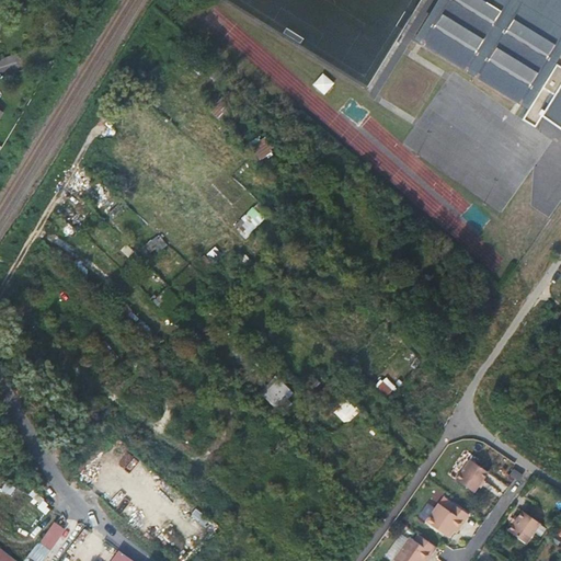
[(560,0),(432,0),(410,34),(518,103),(560,36),(560,0)]
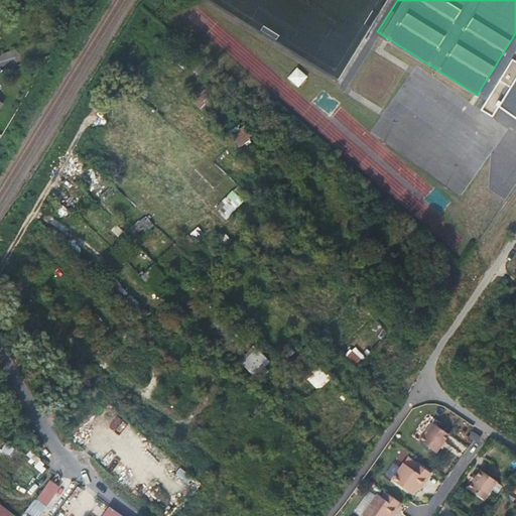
[(515,33),(477,95),(484,100),(478,110),(490,117),(496,106),(515,119),(515,33)]
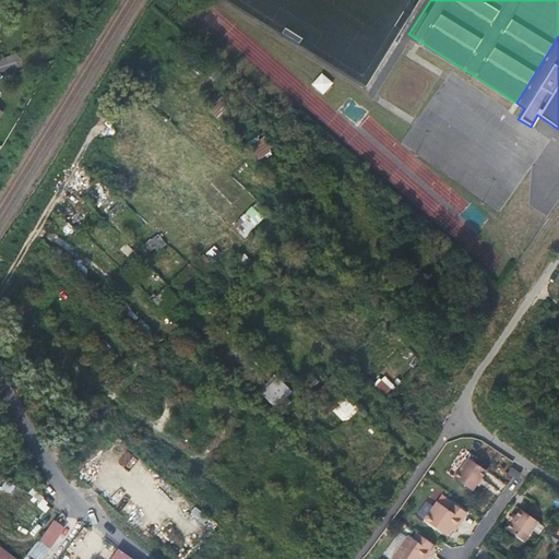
[(323,73),(312,84),(323,95),(334,83),(323,73)]
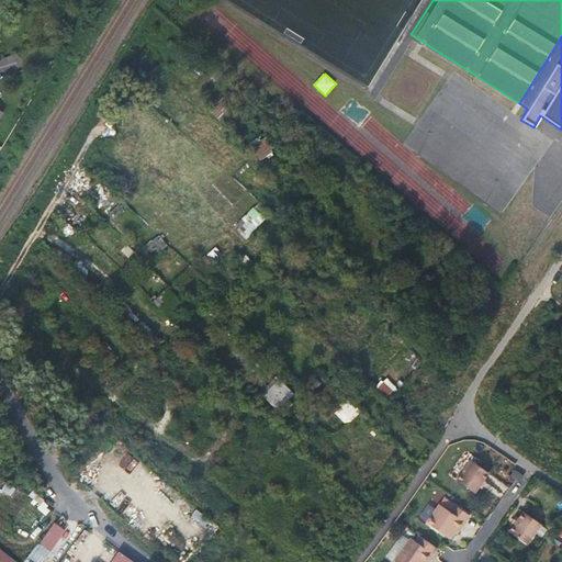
[(253,146),(262,160),(276,153),(266,138),(253,146)]
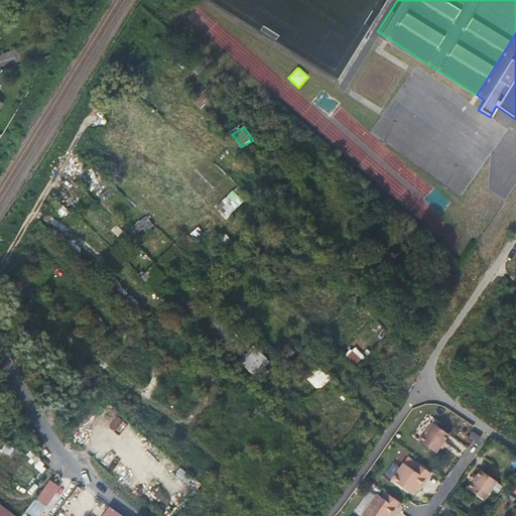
[(461,195),(470,181),(444,163),(435,176),(461,195)]
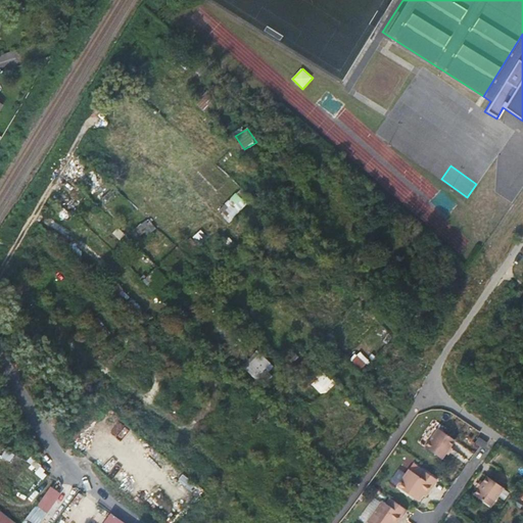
[(102,183),(97,188),(105,195),(110,190),(102,183)]
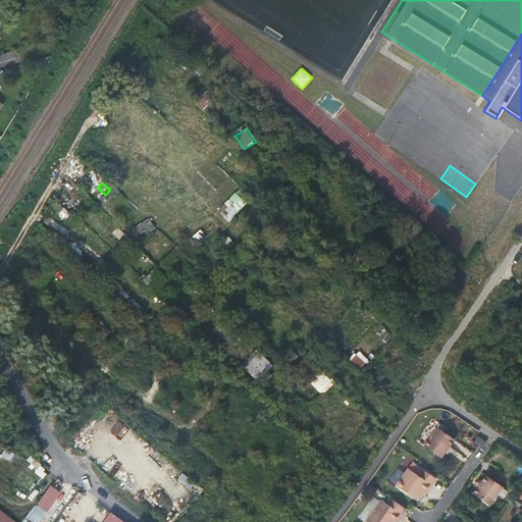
[(232,206),(227,201),(223,205),(228,210),(232,206)]
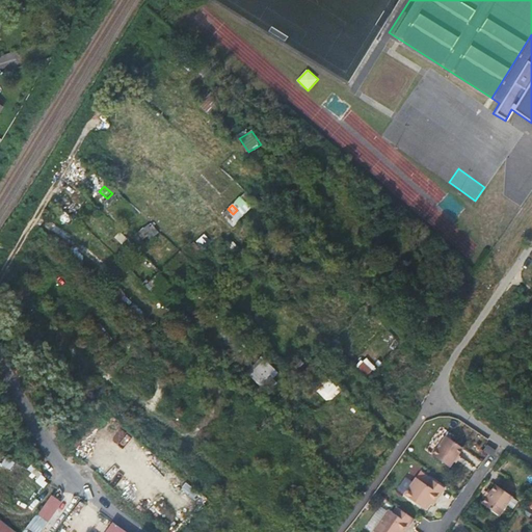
[(143,246),(159,232),(151,222),(134,237),(143,246)]
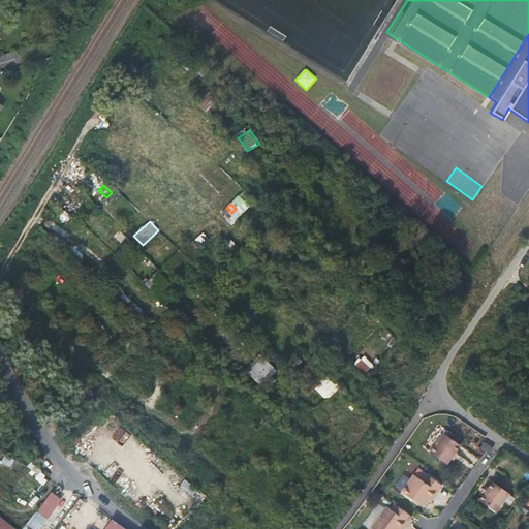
[(194,244),(197,248),(207,238),(204,235),(194,244)]
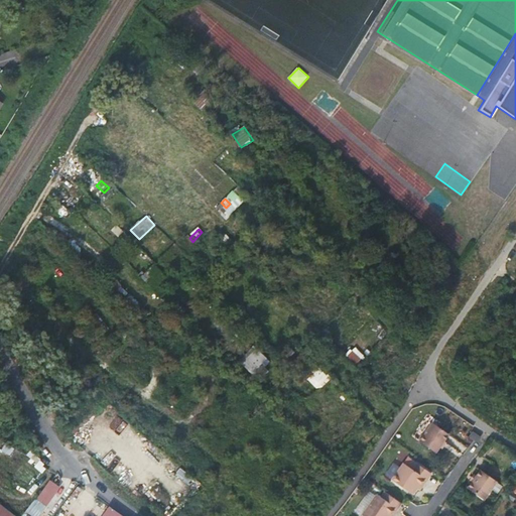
[(219,238),(207,249),(211,253),(224,243),(219,238)]
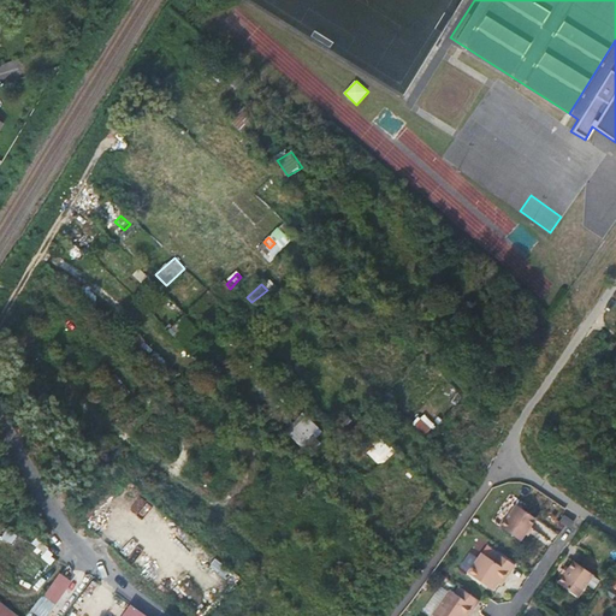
[(303,450),(321,430),(302,413),(285,432),(303,450)]
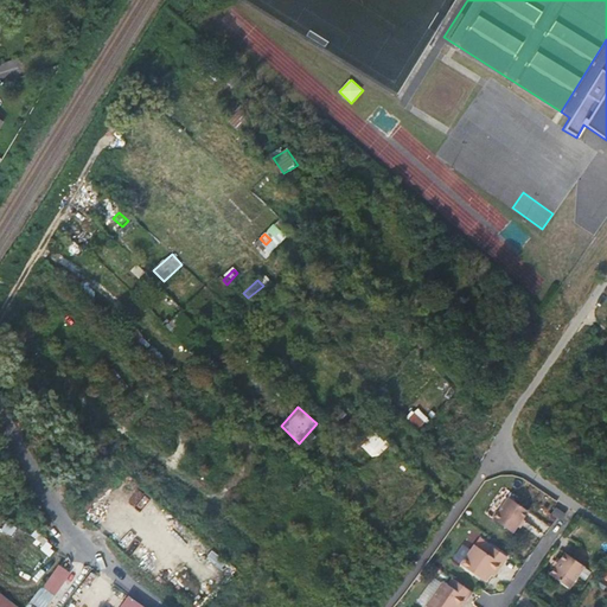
[(362,447),(375,459),(389,445),(376,432),(362,447)]
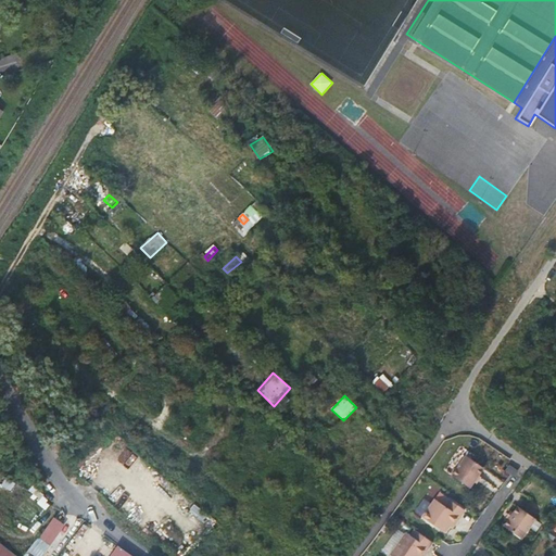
[(484,466),(466,454),(452,474),(469,487),(484,466)]
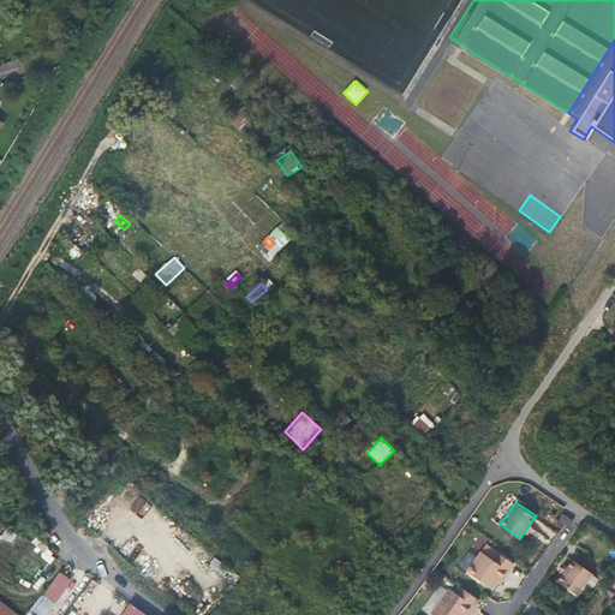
[(563,513),(559,519),(568,527),(573,520),(563,513)]
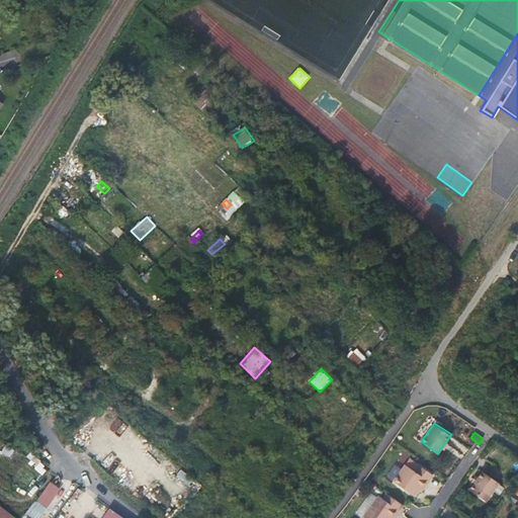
[(1,452),(10,457),(14,450),(5,445),(1,452)]
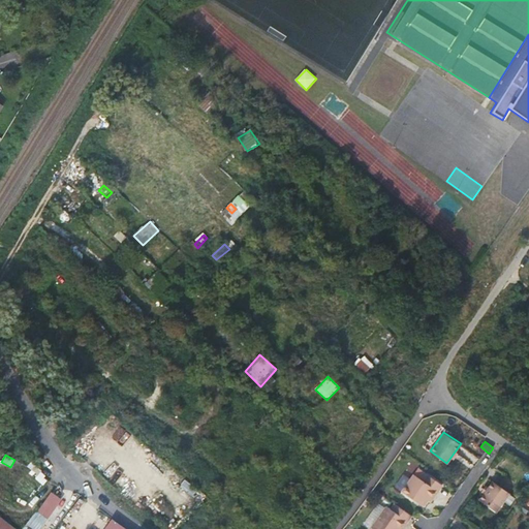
[(43,472),(35,476),(40,486),(48,483),(43,472)]
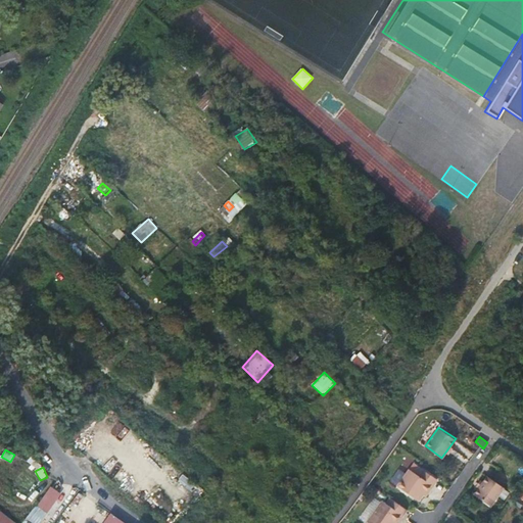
[(426,492),(430,494),(438,482),(424,472),(420,478),(410,471),(397,488),(419,503),(423,496),(426,492)]
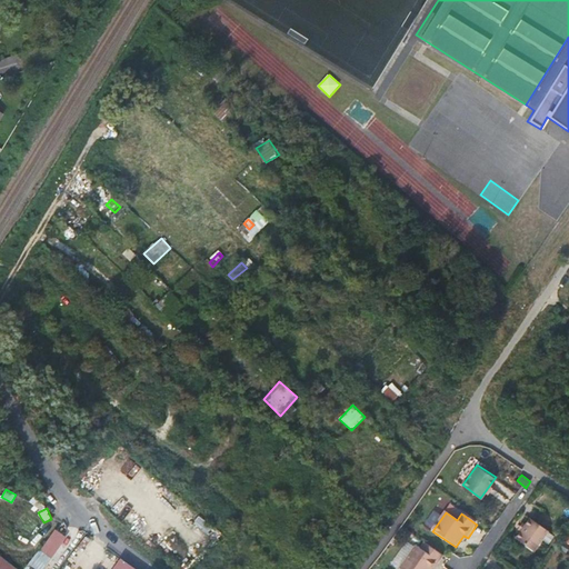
[(199,516),(193,522),(208,532),(212,526),(199,516)]
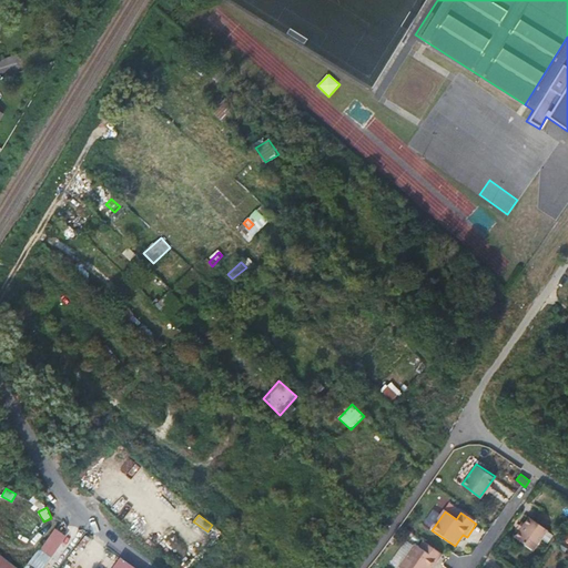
[(531,551),(545,530),(527,518),(513,538),(531,551)]
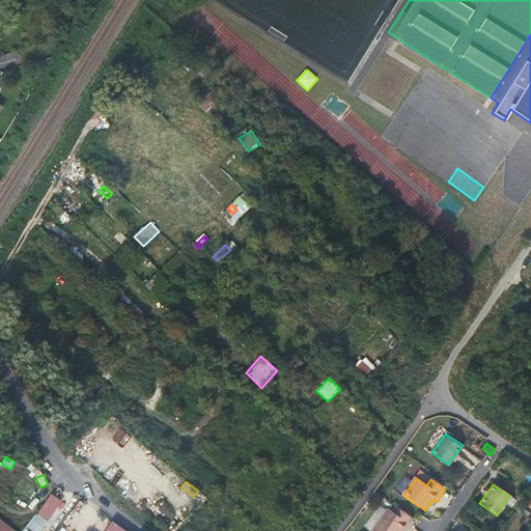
[(63,504),(53,497),(38,516),(50,524),(63,504)]
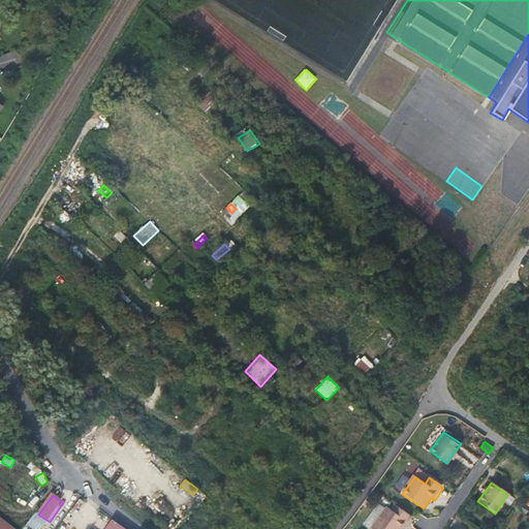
[(400,528),(402,528),(411,517),(396,505),(391,511),(386,508),(372,528),(396,528),(398,527),(400,528)]
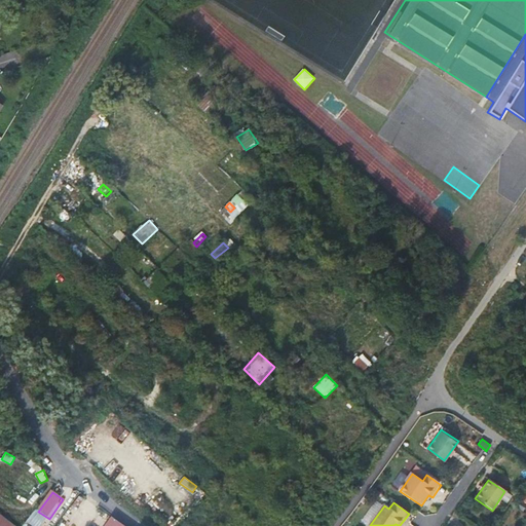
[(30,525),(43,525),(49,519),(38,512),(37,511),(28,524),(30,525)]
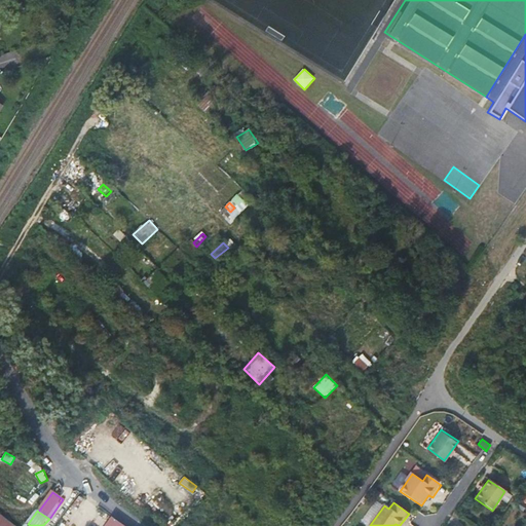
[(14,525),(0,515),(0,525),(14,525)]
